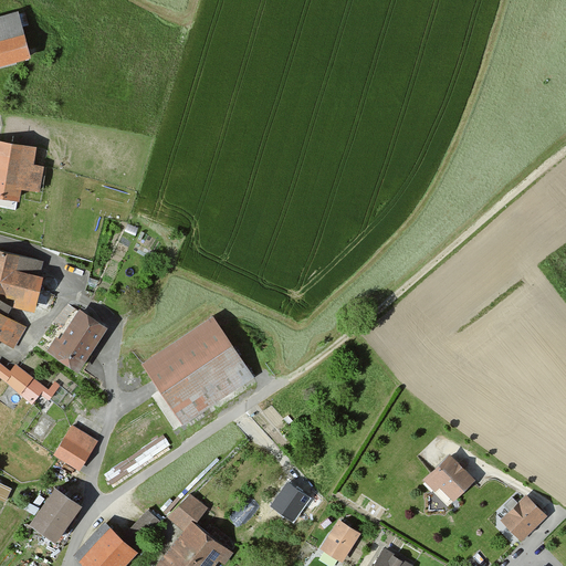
[(18,9),(0,12),(0,61),(29,55),(18,9)]
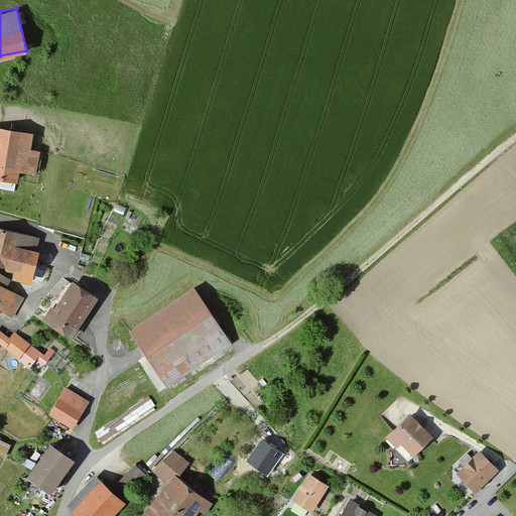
[(33,135),(0,128),(0,178),(17,181),(19,169),(36,171),(39,152),(31,151),(33,135)]
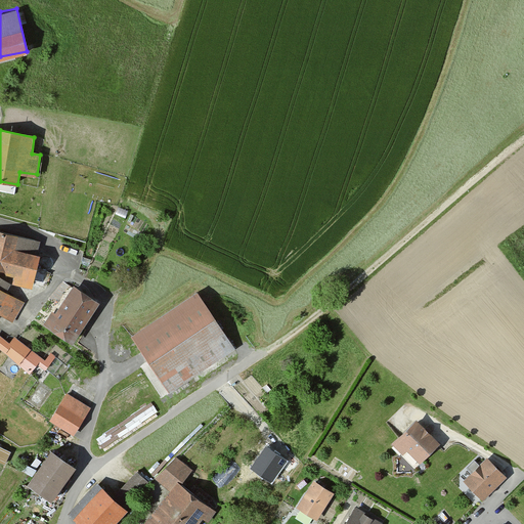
[(0,232),(0,272),(10,277),(13,278),(11,286),(32,290),(41,243),(0,232)]
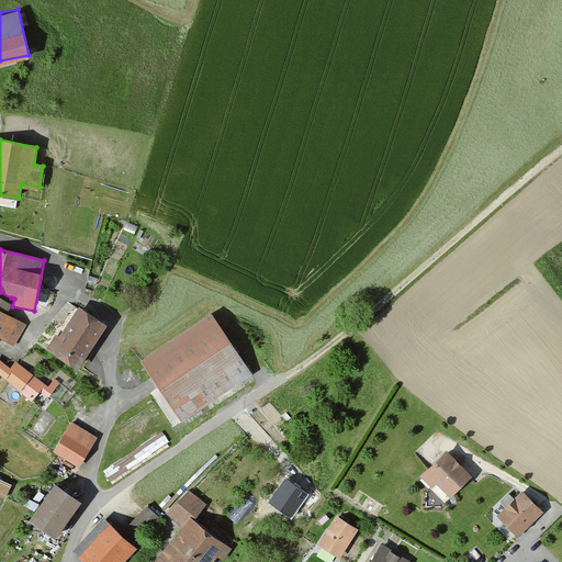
[(0,292),(0,308),(4,312),(11,298),(0,292)]
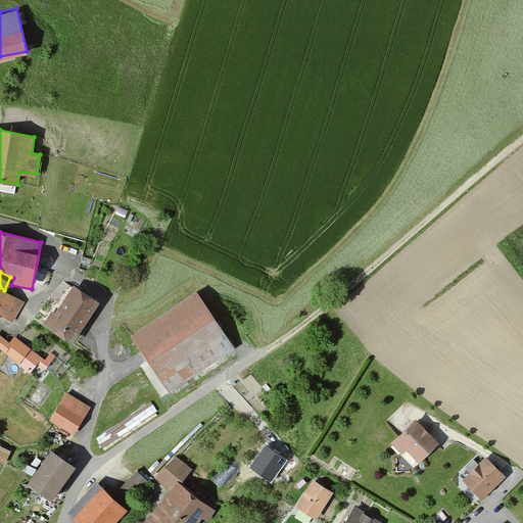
[(0,315),(13,323),(25,302),(4,290),(0,287),(0,315)]
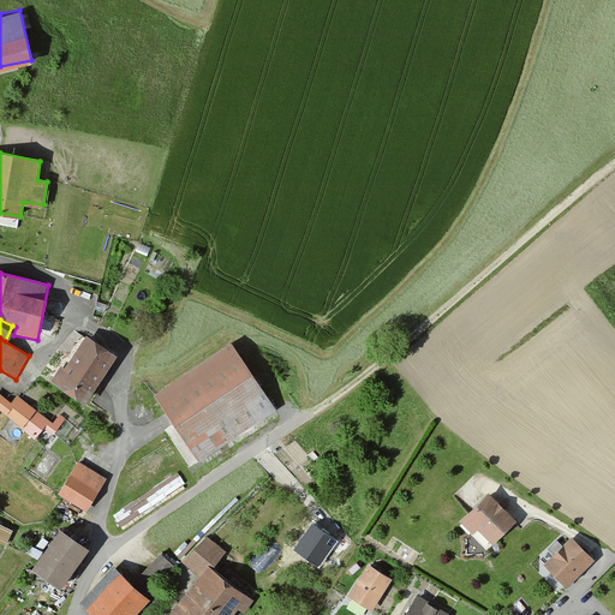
[(117,358),(88,338),(66,370),(61,366),(52,381),(85,404),(117,358)]
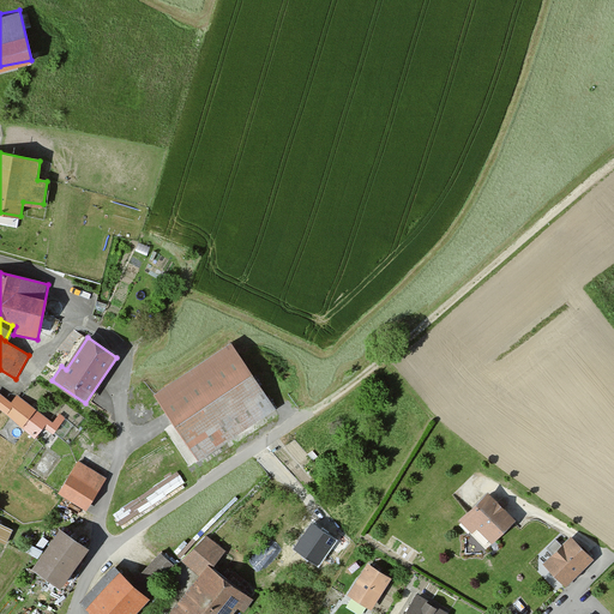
[(155,392),(198,458),(274,409),(230,343),(155,392)]
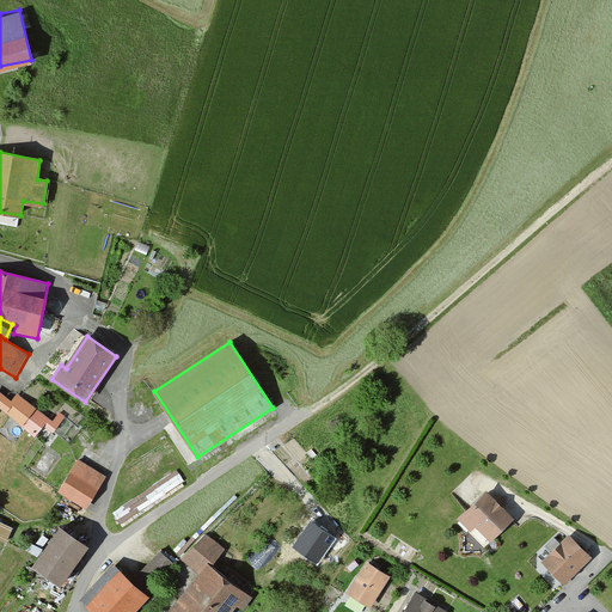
[(0,407),(5,411),(11,403),(0,393),(0,407)]
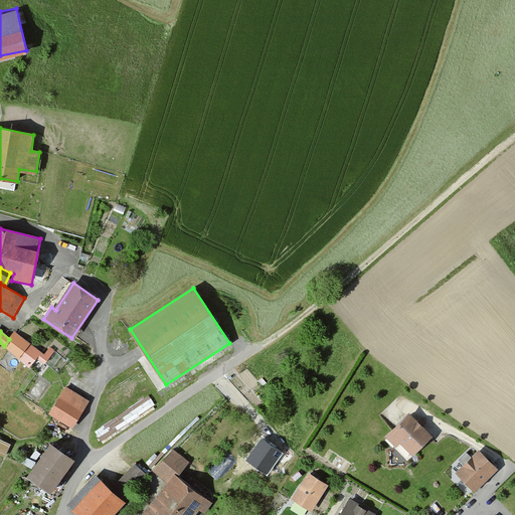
[(9,339),(4,346),(29,365),(36,356),(44,362),(51,353),(47,350),(44,355),(14,332),(9,339)]
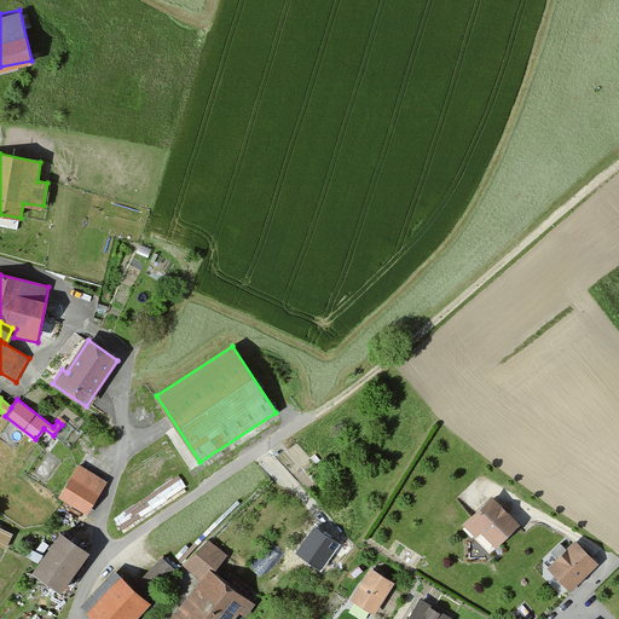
[(79,464),(58,498),(87,516),(108,482),(79,464)]
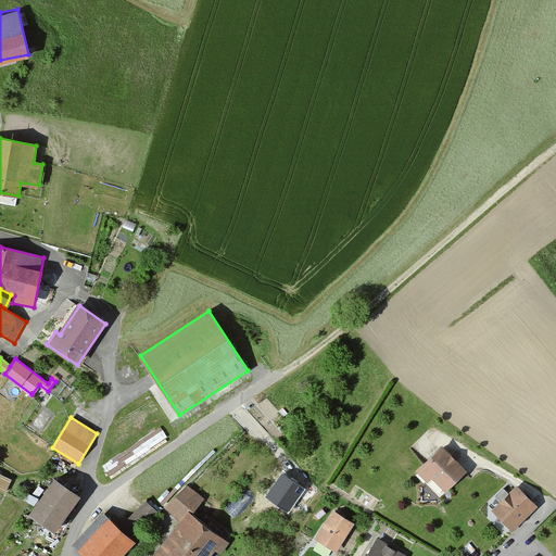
[(444,445),(416,471),(427,483),(431,479),(445,495),(470,472),(444,445)]
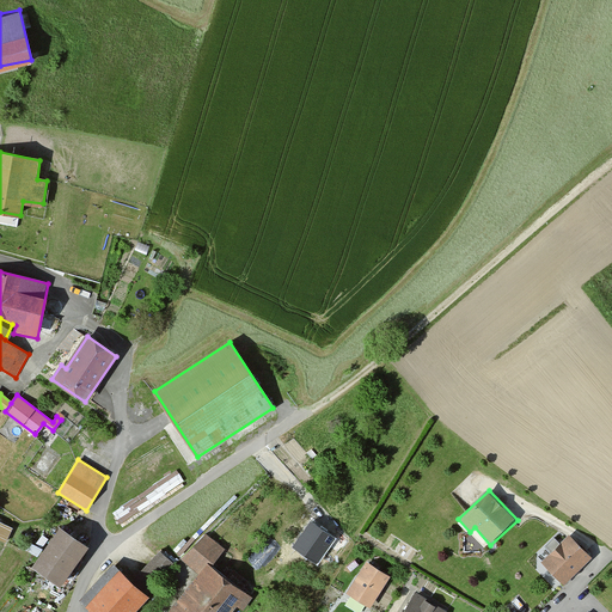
[(310,521),(291,548),(316,565),(335,538),(310,521)]
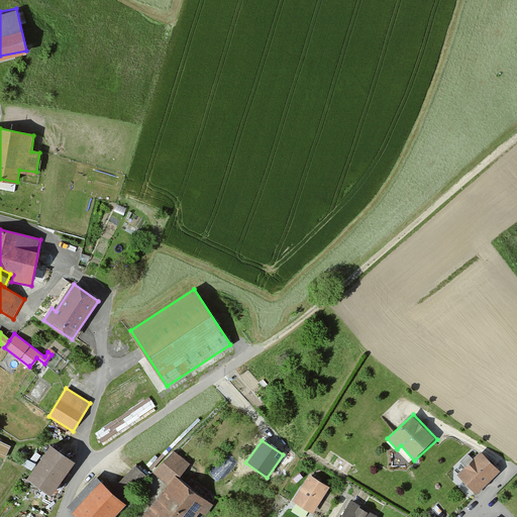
[(50,447),(27,481),(52,497),(75,463),(50,447)]
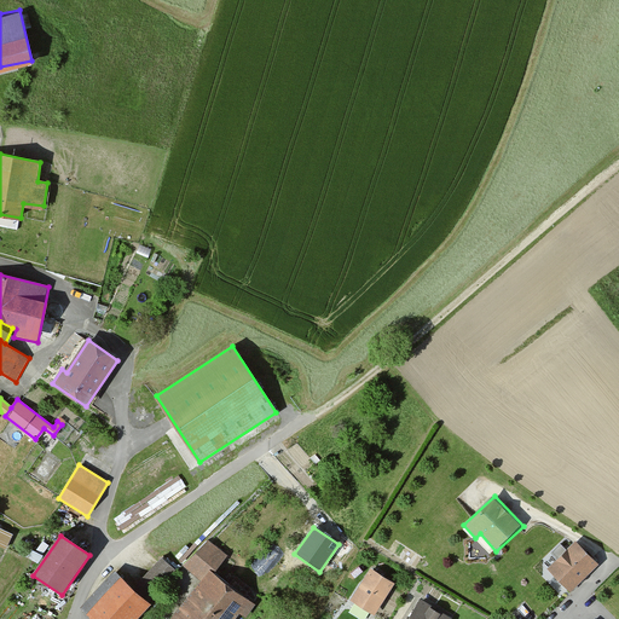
[(207,539),(187,563),(202,576),(209,567),(221,577),(233,561),(207,539)]
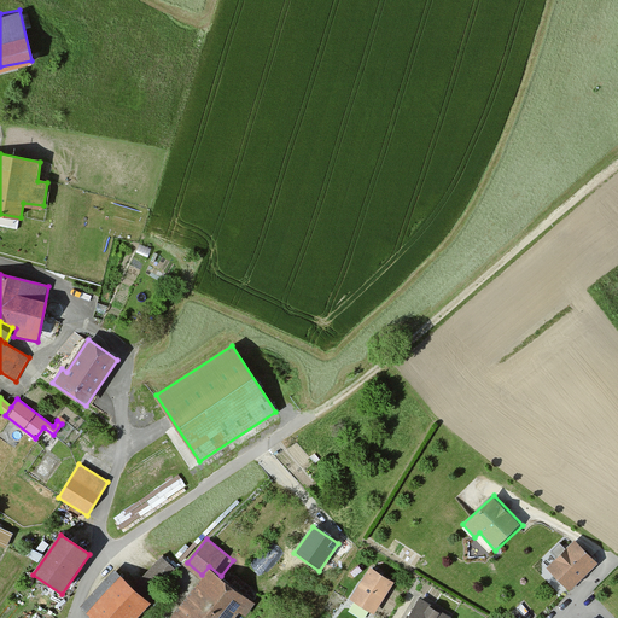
[(543,563),(567,588),(596,564),(569,538),(543,563)]
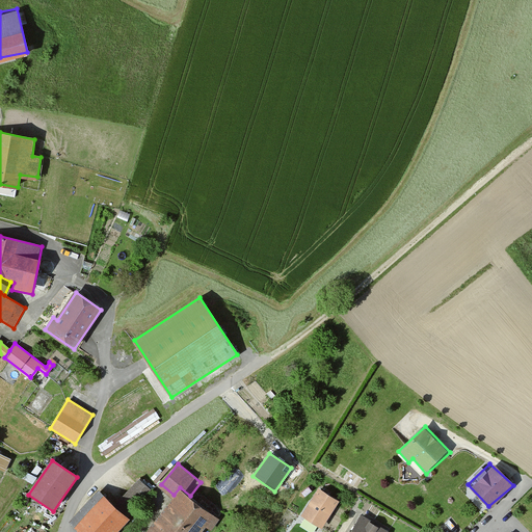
[(133,503),(150,484),(139,475),(122,493),(133,503)]
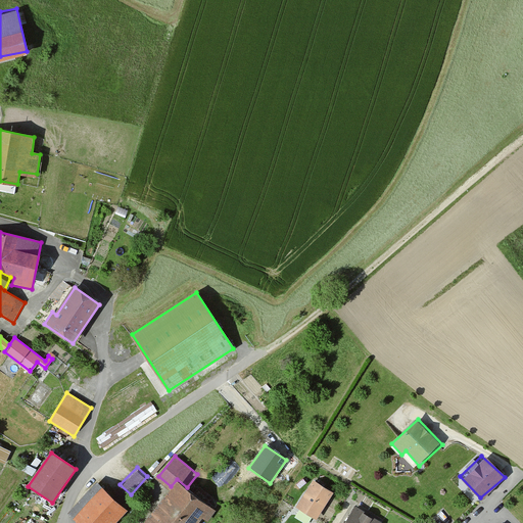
[(142,522),(198,522),(202,518),(208,522),(218,511),(187,487),(177,479),(171,486),(142,522)]
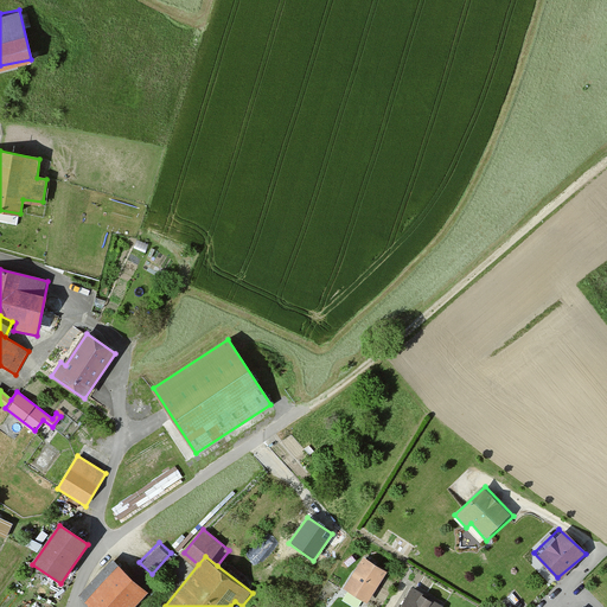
[(363,560),(343,590),(365,605),(385,574),(363,560)]
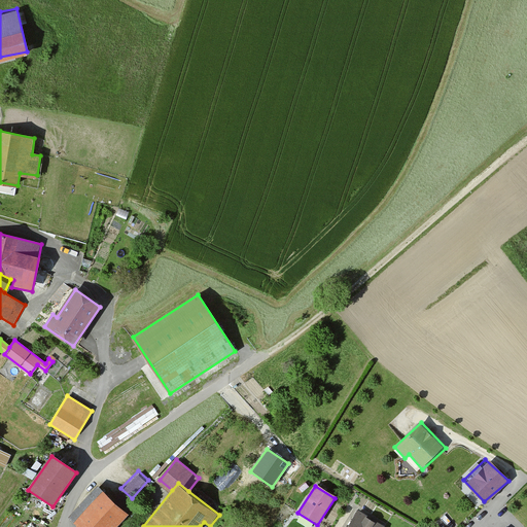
[(109,526),(124,512),(102,491),(75,519),(83,526),(109,526)]
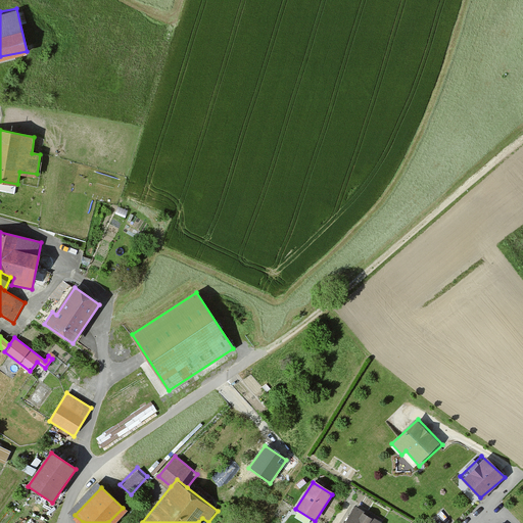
[(379,522),(359,510),(349,522),(379,522)]
